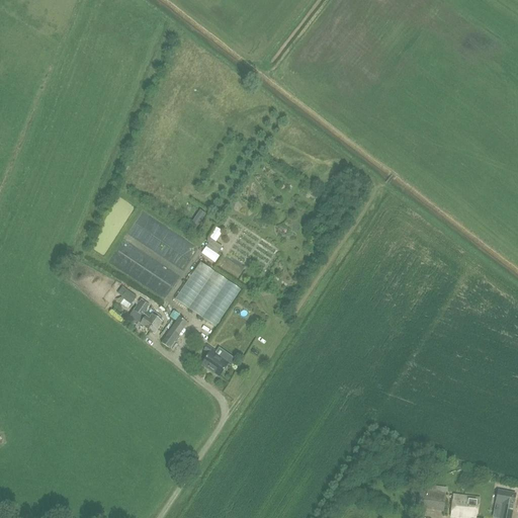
[(190,226),(196,230),(205,216),(199,211),(190,226)]
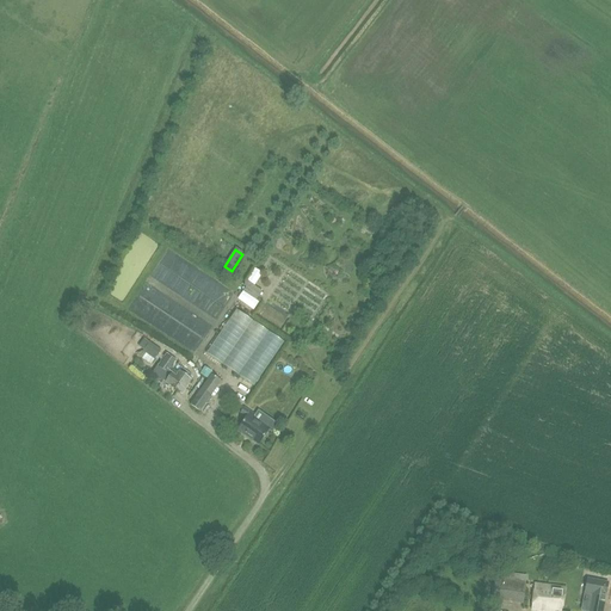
[(134,272),(148,263),(142,254),(128,264),(134,272)]
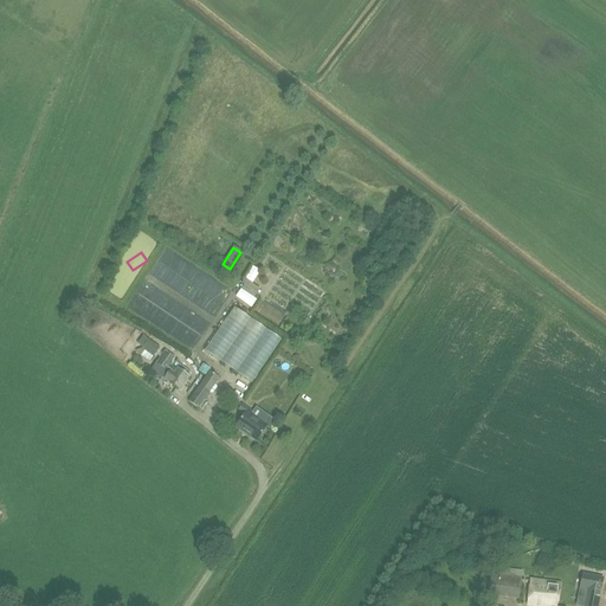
[(240,290),(253,298),(259,290),(244,279),(240,284),(244,287),(240,290)]
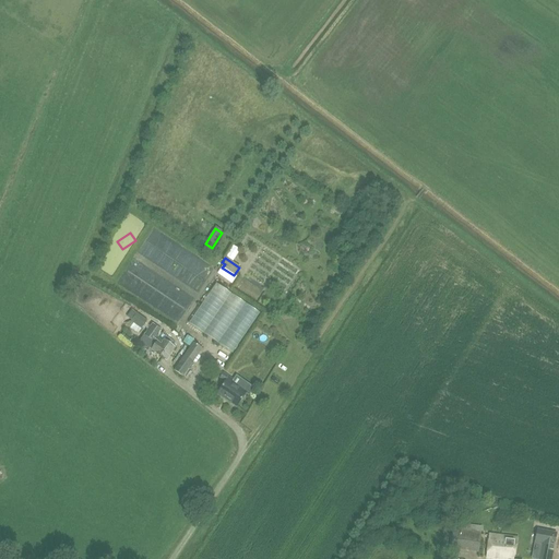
[(216,284),(189,324),(233,354),(260,313),(216,284)]
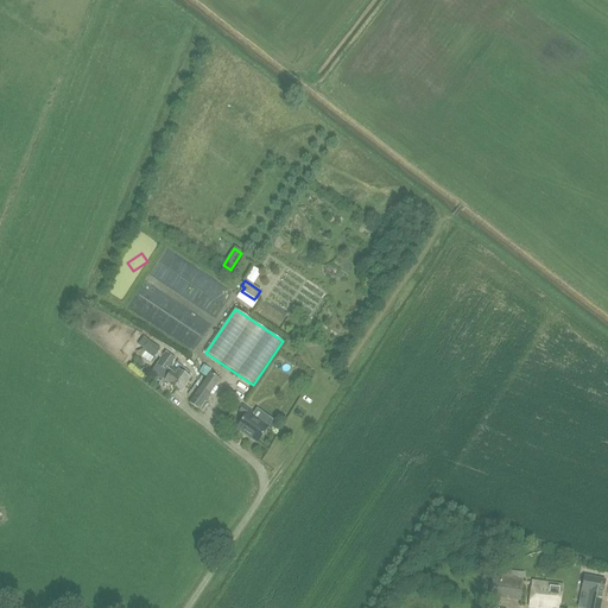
[(162,349),(150,341),(143,350),(154,359),(162,349)]
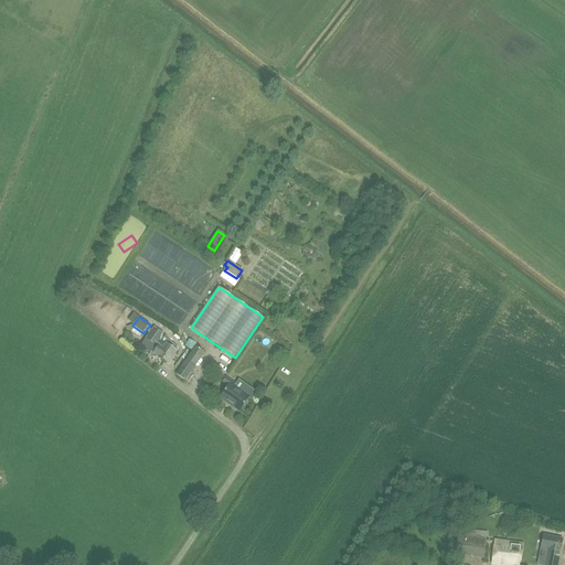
[(164,343),(162,347),(157,343),(162,334),(155,329),(147,341),(158,349),(153,354),(169,364),(178,352),(164,343)]
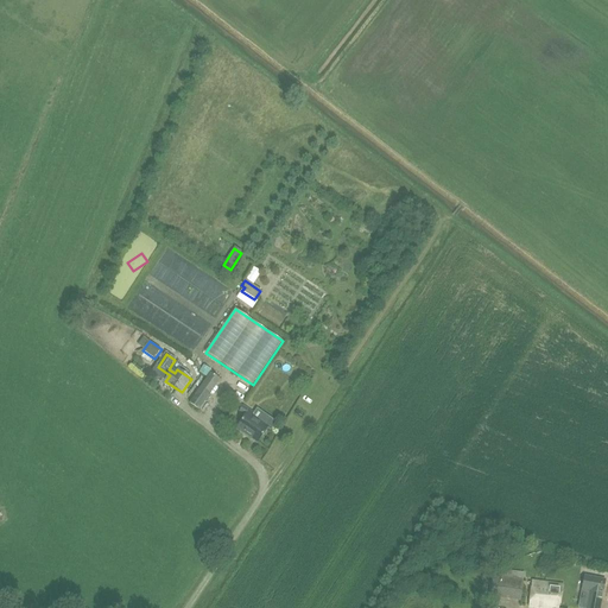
[(188,404),(198,411),(221,380),(211,373),(188,404)]
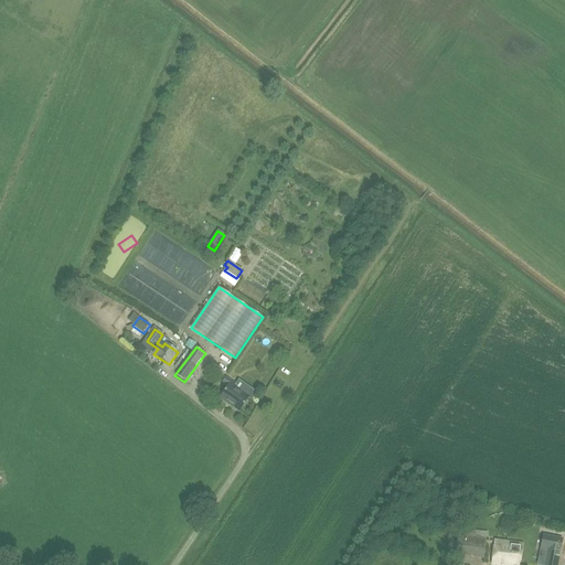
[(220,397),(238,411),(248,397),(238,390),(240,387),(226,377),(223,382),(228,385),(220,397)]
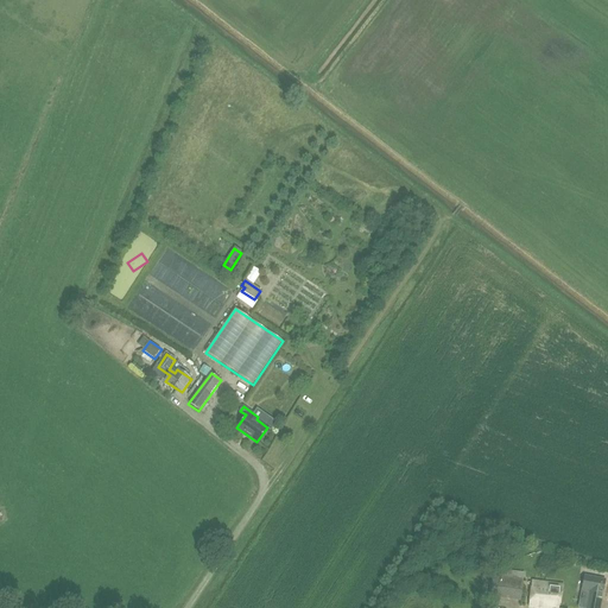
[(526,575),(506,571),(501,571),(500,577),(494,576),(491,596),(521,601),(526,575)]
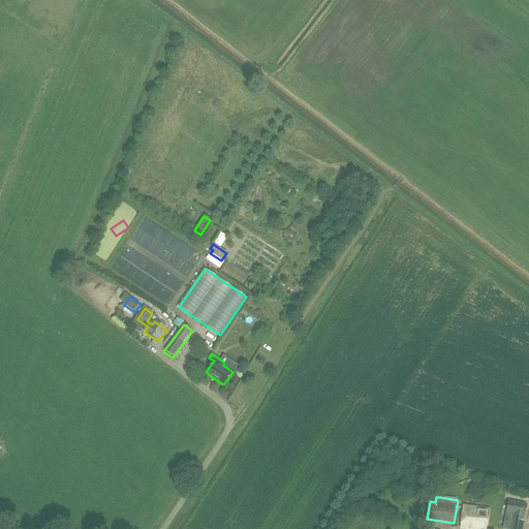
[(522,528),(527,505),(509,502),(506,512),(512,515),(508,528),(522,528)]
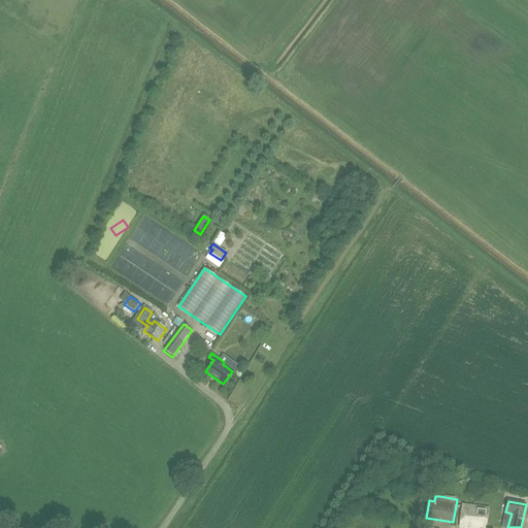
[(486,527),(488,507),(477,506),(462,505),(461,527),(467,527),(486,527)]
